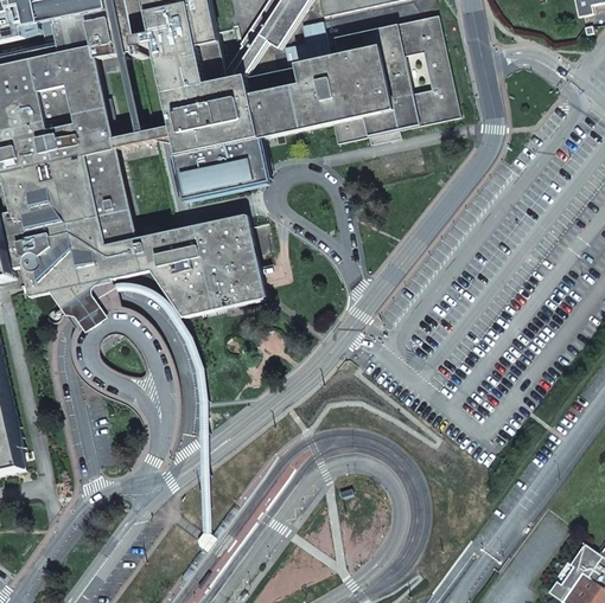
[(24,264),(31,295),(51,290),(62,306),(77,295),(80,297),(88,297),(90,288),(91,288),(91,284),(107,281),(112,281),(110,276),(151,268),(183,314),(223,305),(223,303),(234,302),(265,295),(247,213),(176,229),(176,230),(135,238),(115,148),(177,134),(190,194),(234,185),(243,170),(244,167),(253,173),(261,160),(252,155),(253,153),(263,136),(333,121),(338,141),(369,134),(379,133),(380,138),(390,135),(389,130),(399,128),(460,115),(439,14),(337,37),(342,57),(250,77),(229,81),(227,70),(211,0),(51,0),(62,43),(0,57),(0,473),(25,467),(0,351),(0,280),(17,276),(14,267),(24,264)]
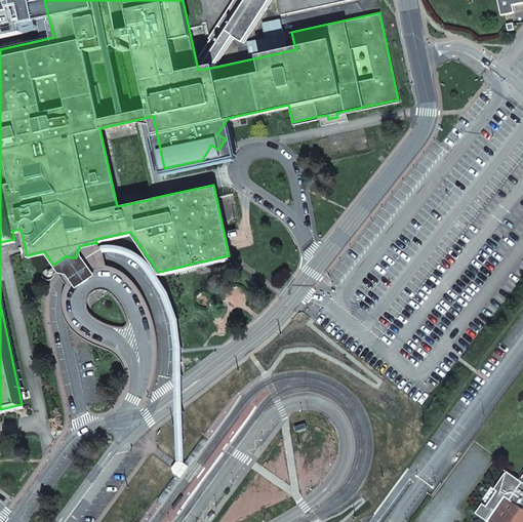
[(198,70),(216,67),(215,64),(234,35),(243,41),(270,0),(232,0),(209,37),(210,38),(196,61),(198,70)]
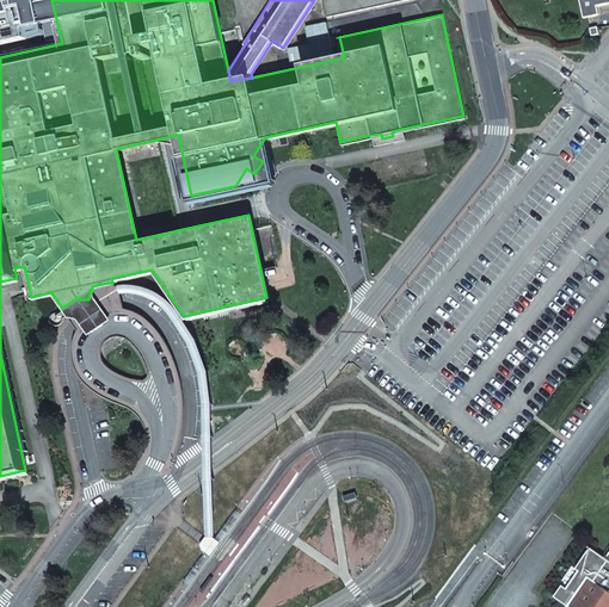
[(323,0),(326,16),(397,0),(323,0)]
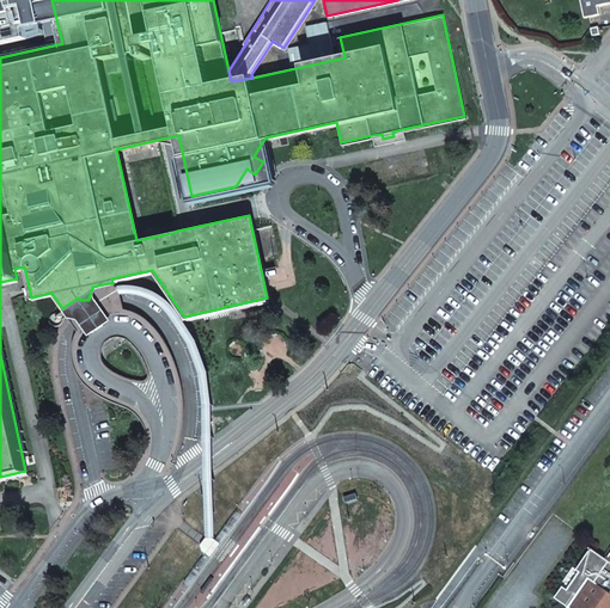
[(579,0),(583,16),(598,12),(597,2),(605,0),(579,0)]
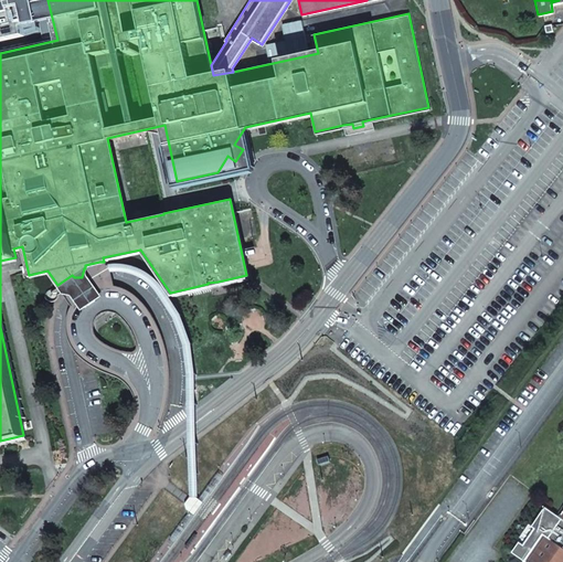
[(373,126),(371,119),(362,122),(363,126),(353,128),(352,124),(343,125),(346,133),(373,126)]
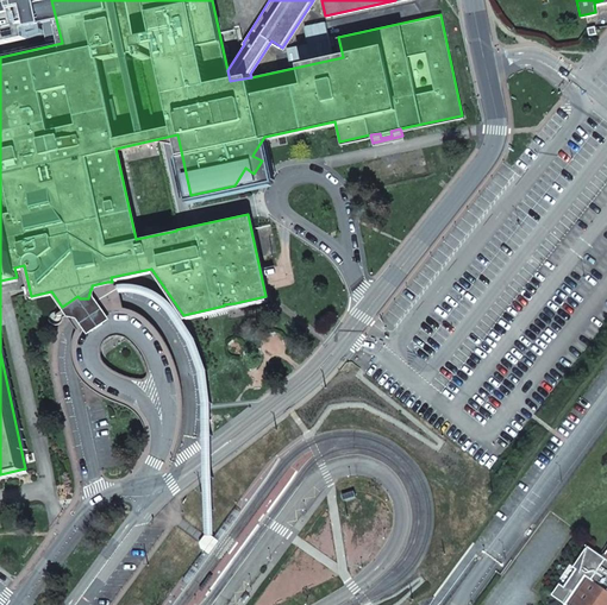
[(274,166),(254,153),(252,156),(262,161),(254,174),(245,168),(244,170),(264,182),(274,166)]
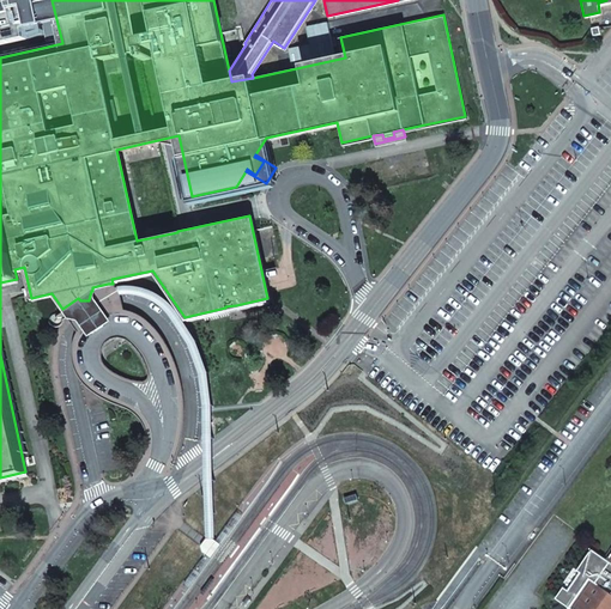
[(118,300),(116,292),(115,290),(113,284),(108,284),(92,287),(92,291),(91,291),(89,300),(80,300),(78,298),(62,309),(72,322),(85,341),(91,348),(101,342),(102,342),(121,327),(121,326),(120,316),(118,300)]
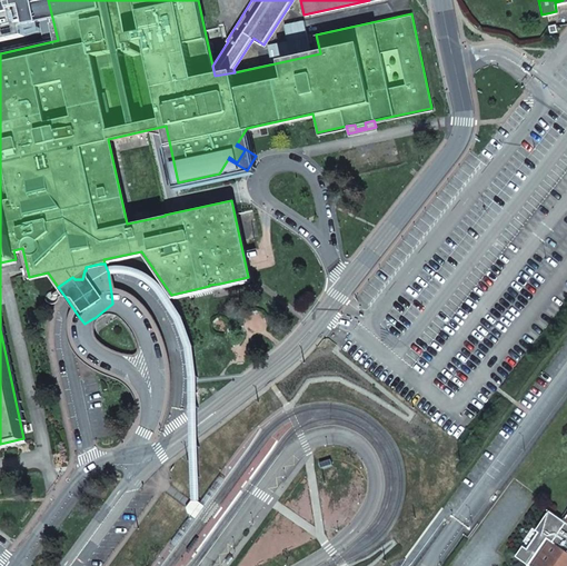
[(247,467),(238,479),(241,483),(251,470),(247,467)]
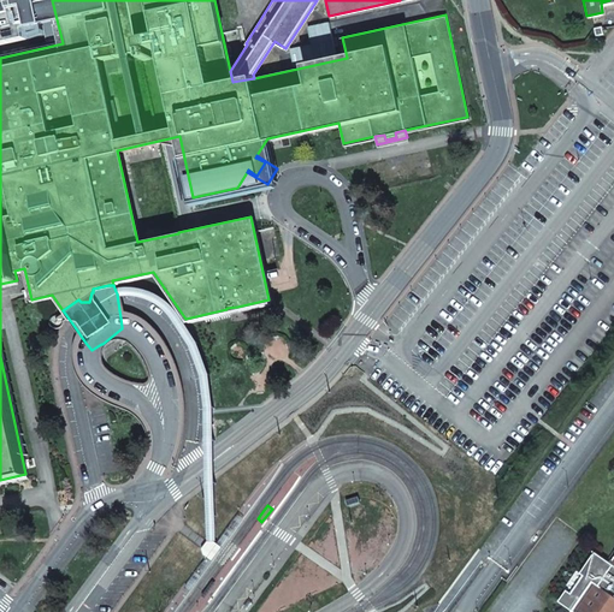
[(564,589),(556,600),(573,611),(594,583),(596,584),(612,563),(609,562),(592,551),(578,571),(582,574),(570,592),(564,589)]
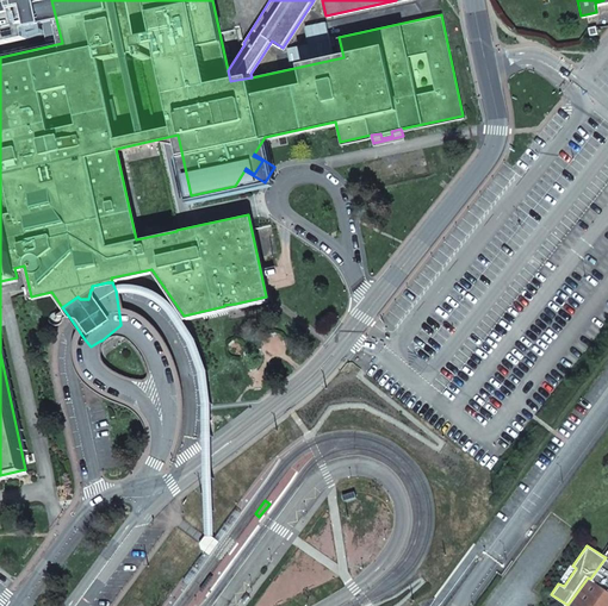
[(235,551),(230,548),(219,561),(224,566),(235,551)]
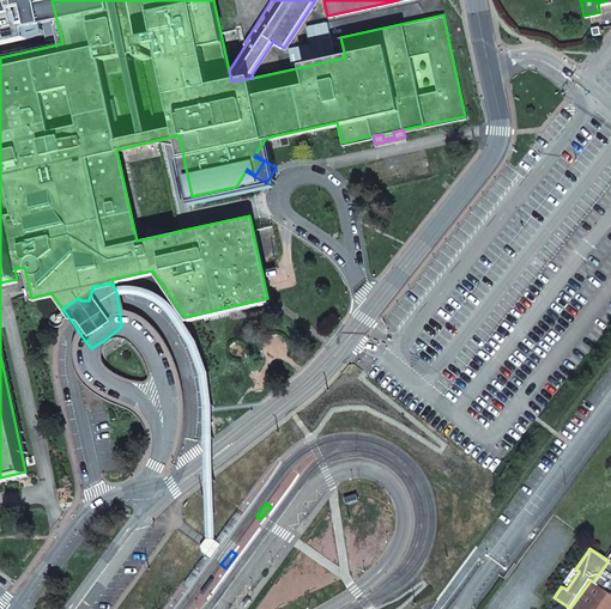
[(570,608),(610,608),(610,550),(606,559),(609,560),(593,582),(591,580),(570,608)]
